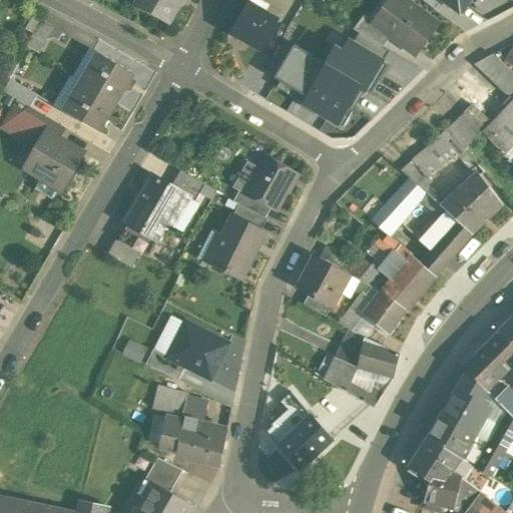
[(138,0),(135,6),(168,25),(182,0),(138,0)]
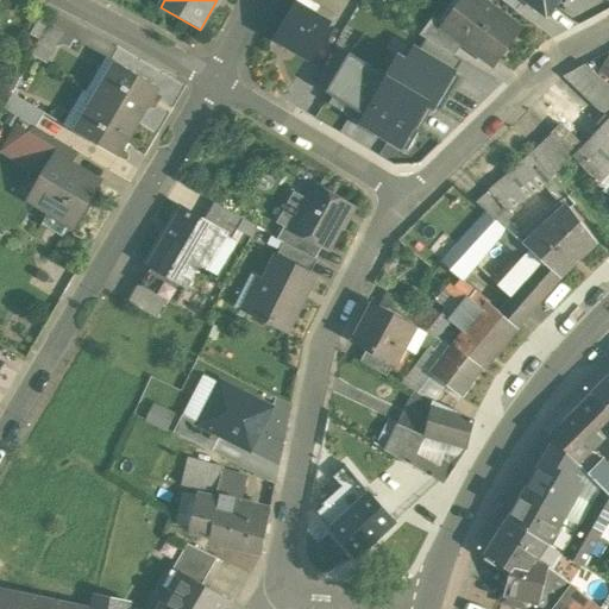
[(305,0),(296,0),(272,41),(308,62),(330,24),(307,11),(311,4),(305,0)]
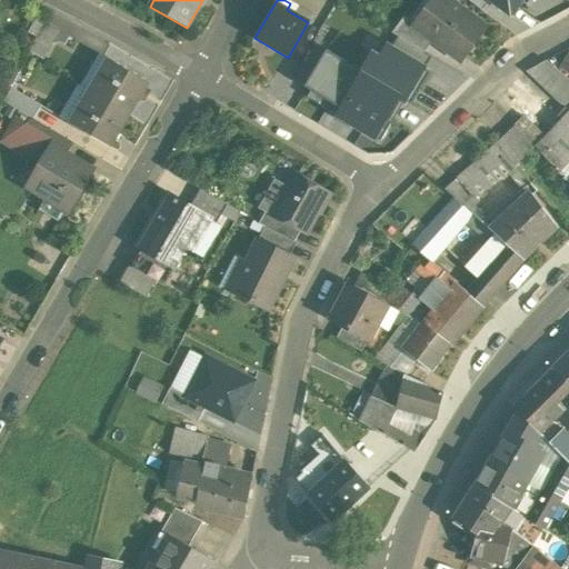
[(285,0),(290,3),(287,10),(308,22),(321,0),(285,0)]
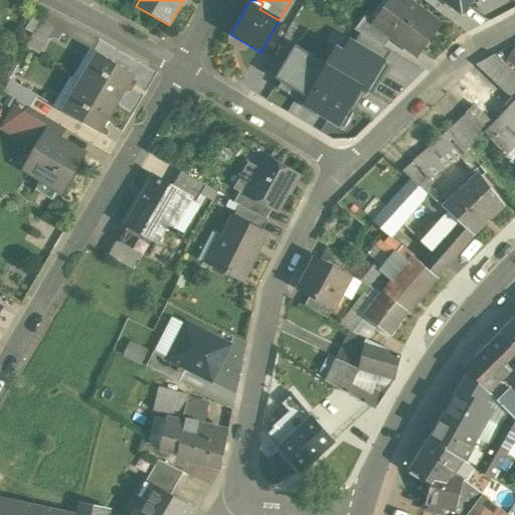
[(444,0),(462,14),(473,0),(444,0)]
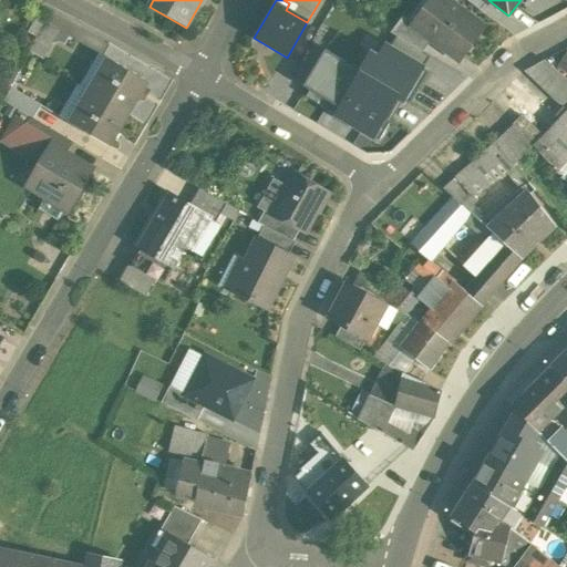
[(436,16),(425,8),(413,24),(412,26),(432,40),(437,44),(439,42),(461,60),(483,30),(446,2),(436,16)]
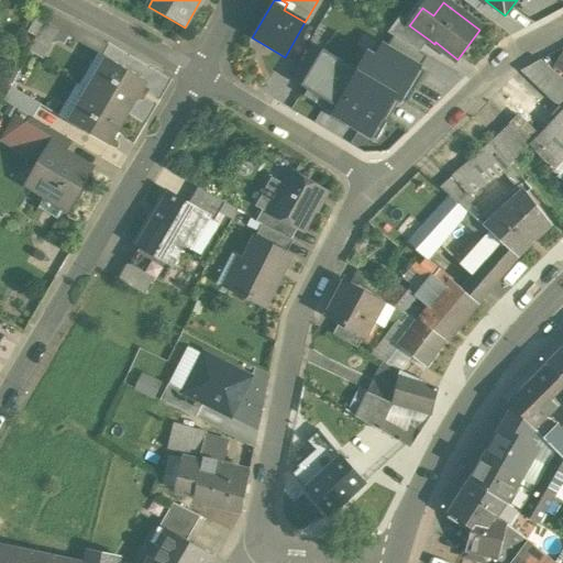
[(410,24),(400,18),(388,34),(395,37),(420,53),(429,40),(409,25),(410,24)]
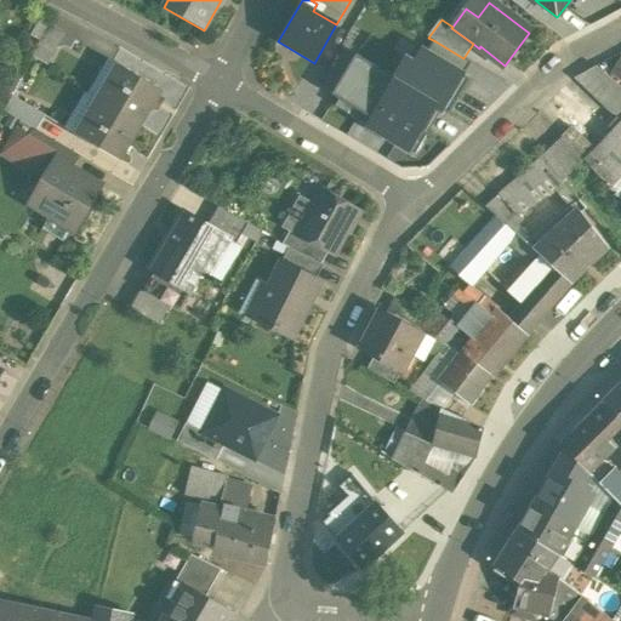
[(52,24),(34,55),(52,66),(70,35),(52,24)]
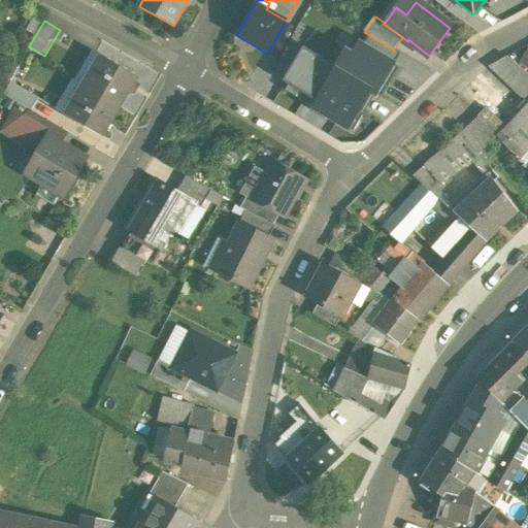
[(370,35),(363,46),(394,65),(401,54),(394,50),(370,35)]
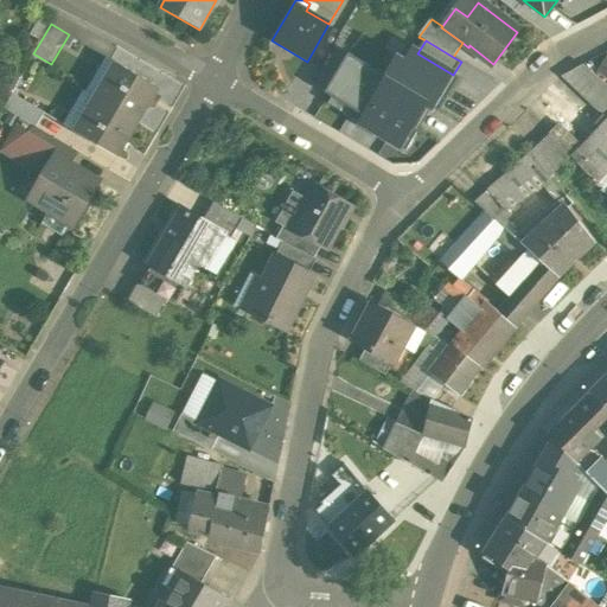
[(459,78),(453,75),(417,53),(414,51),(406,64),(398,59),(388,78),(347,55),(325,94),(364,115),(359,123),(400,147),(409,129),(417,134),(432,108),(439,112),(459,78)]
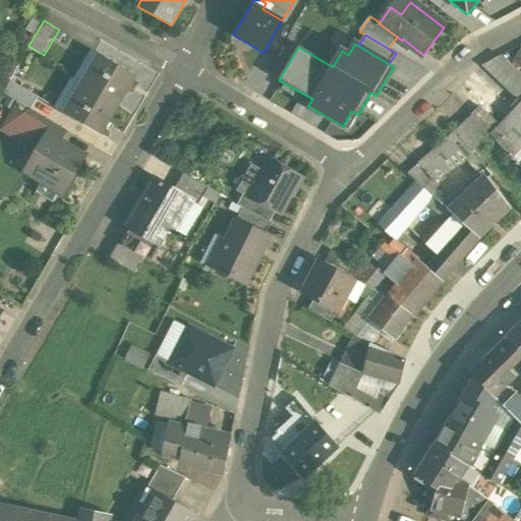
[(135,76),(98,55),(80,83),(118,105),(135,76)]
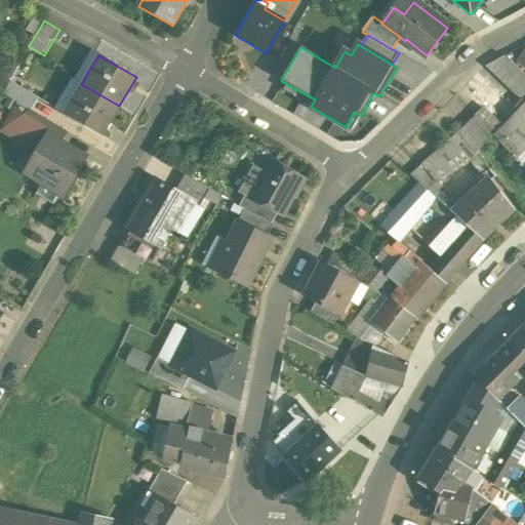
[(476,75),(482,81),(490,73),(485,67),(476,75)]
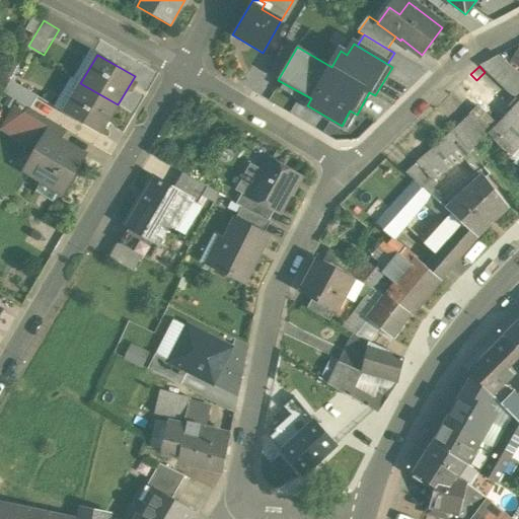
[(38,97),(11,81),(4,94),(27,107),(30,109),(38,97)]
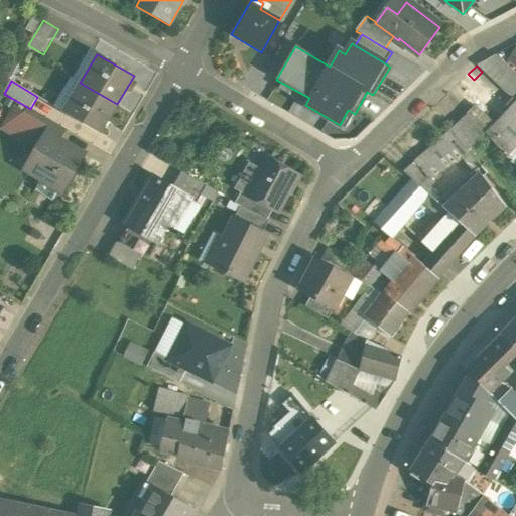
[(117,104),(80,83),(61,112),(99,134),(117,104)]
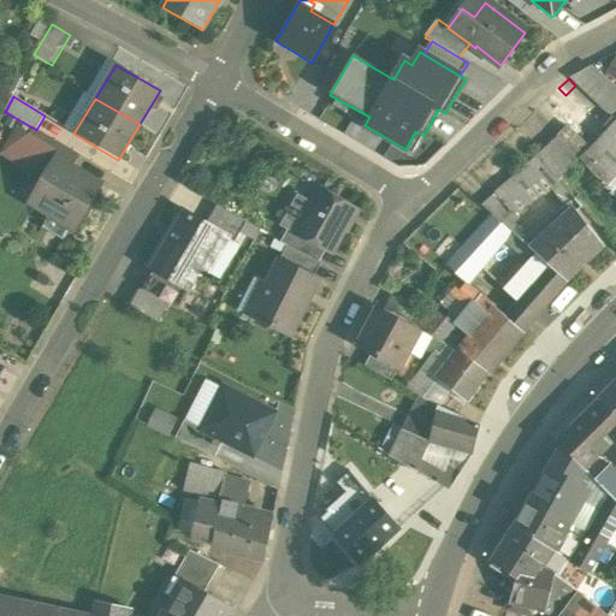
[(615,117),(605,130),(615,140),(615,117)]
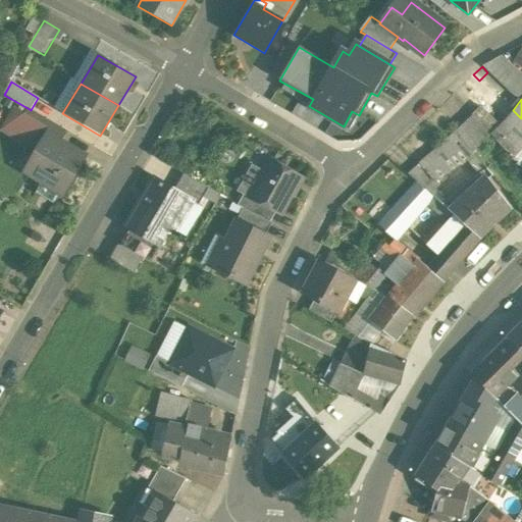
[(31,110),(28,108),(20,120),(47,137),(48,135),(59,142),(65,131),(31,110)]
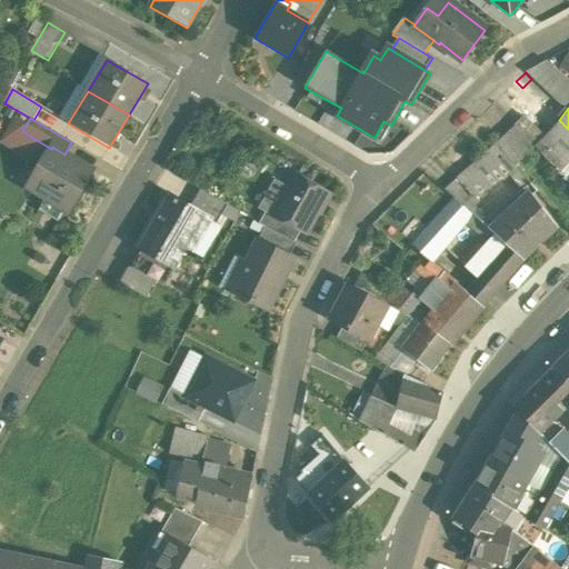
[(568,152),(568,129),(559,120),(538,142),(560,162),(568,152)]
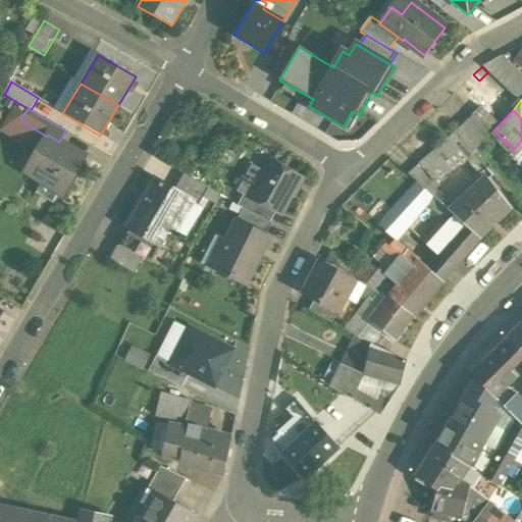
[(59,142),(48,135),(47,137),(27,172),(42,181),(60,192),(67,180),(72,179),(76,172),(75,166),(82,154),(59,142)]
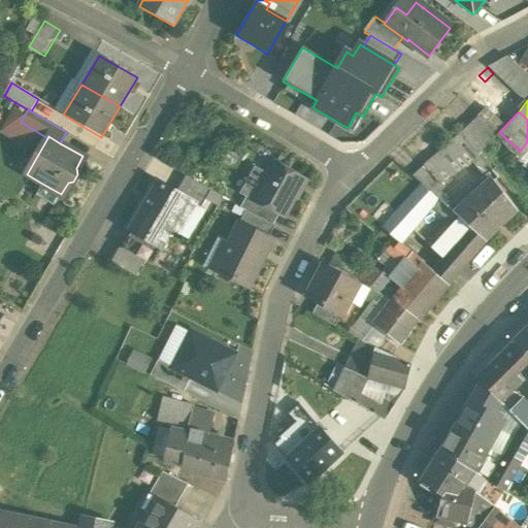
[(255,199),(281,213),(285,216),(304,179),(274,163),(267,175),(255,199)]
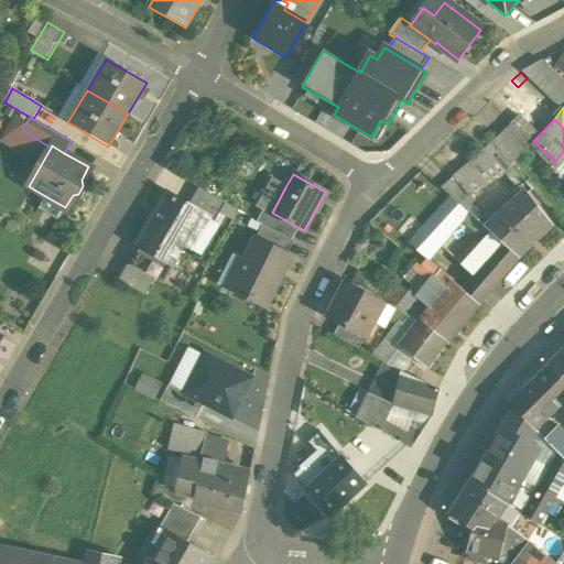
[(502,175),(487,187),(495,201),(511,188),(502,175)]
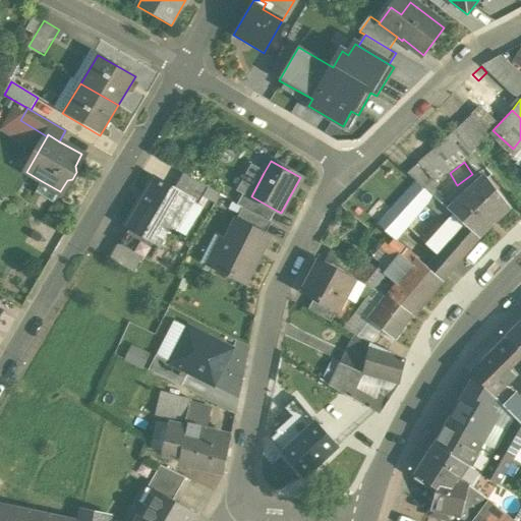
[(250,167),(246,175),(241,176),(243,181),(238,189),(245,193),(251,196),(264,173),(250,167)]
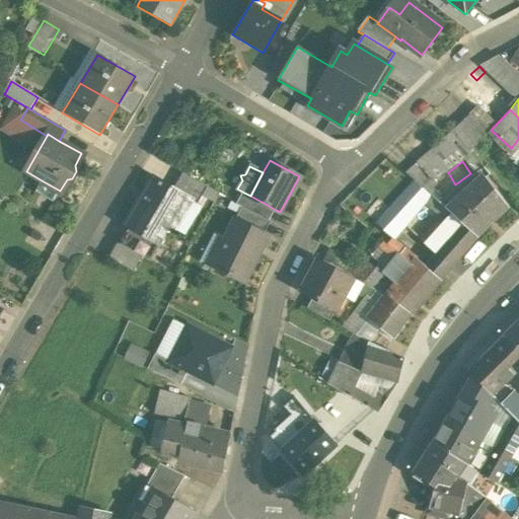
[(507,206),(476,168),(470,173),(455,184),(474,210),(487,225),(507,206)]
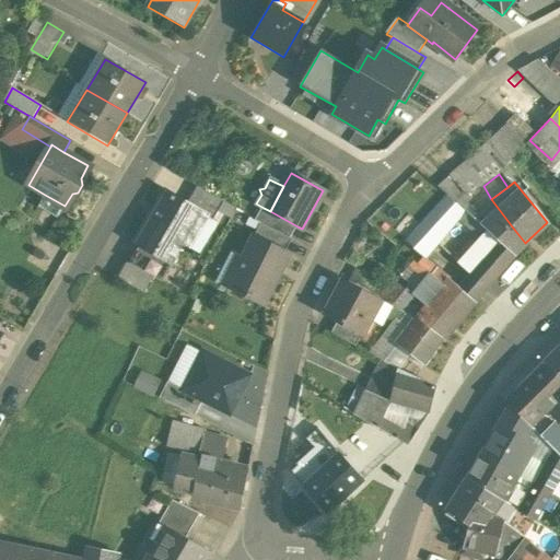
[(223,201),(197,186),(187,205),(201,213),(212,220),(223,201)]
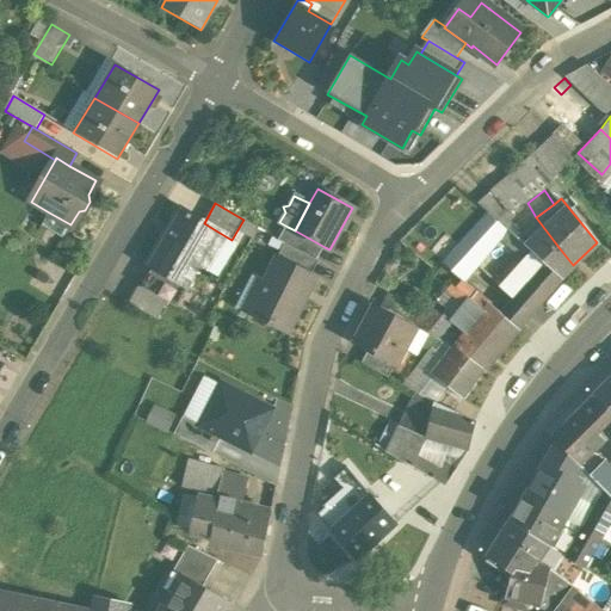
[(149,266),(150,266),(187,288),(220,233),(204,223),(180,210),(149,266)]
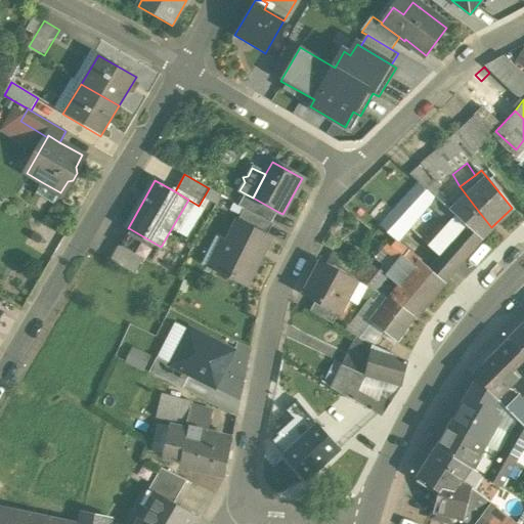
[(60,192),(42,182),(36,194),(52,204),(52,205),(54,206),(61,193),(60,192)]
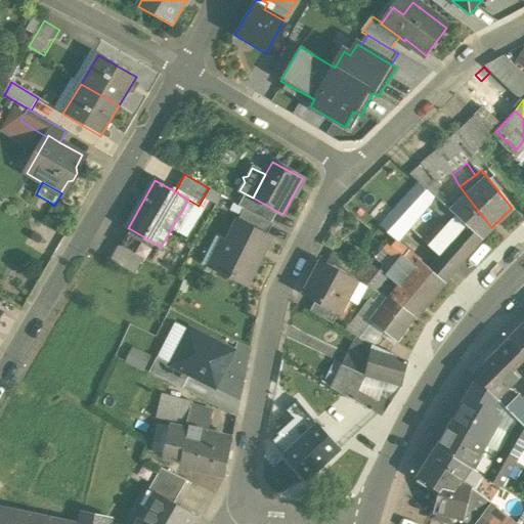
[(418,183),(379,226),(395,241),(430,202),(432,205),(436,200),(418,183)]
